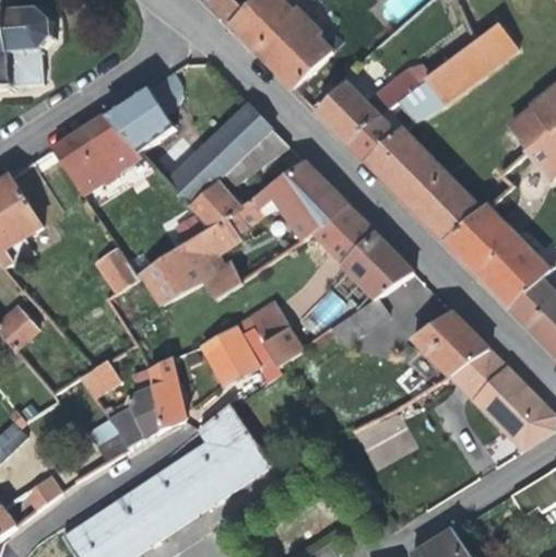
[(54,39),(52,20),(37,4),(34,4),(33,8),(7,10),(4,0),(0,0),(0,87),(9,87),(9,91),(13,90),(13,87),(39,85),(39,89),(45,87),(42,51),(54,39)]
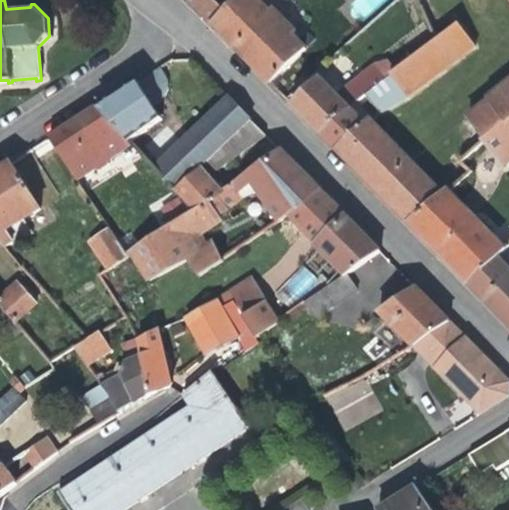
[(187,0),(192,5),(208,21),(229,0),(187,0)]
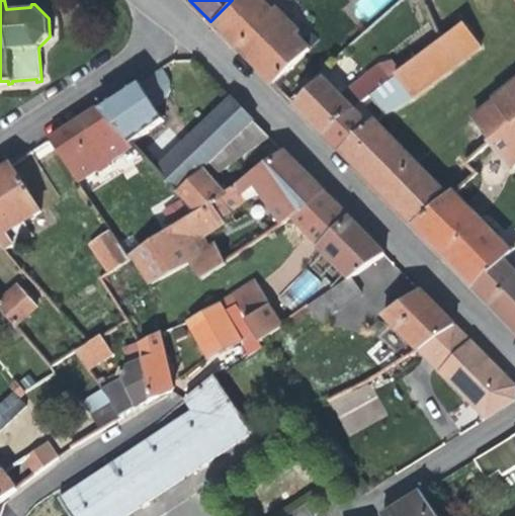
[(232,0),(210,21),(223,33),(256,0),(232,0)]
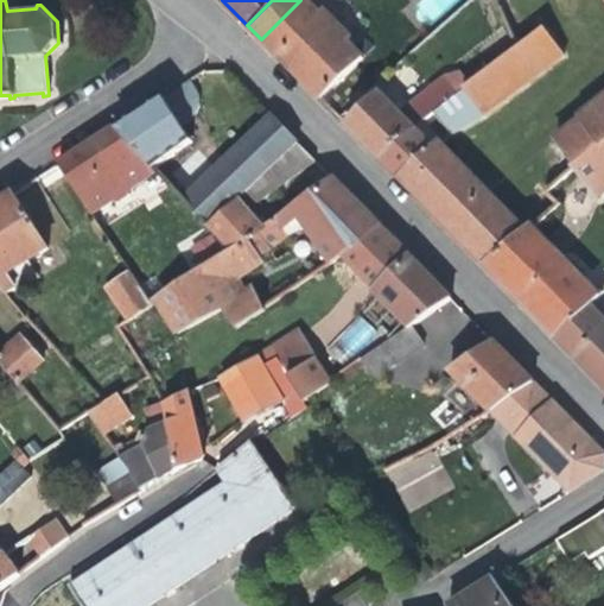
[(318,10),(310,0),(300,0),(261,39),(274,52),(318,10)]
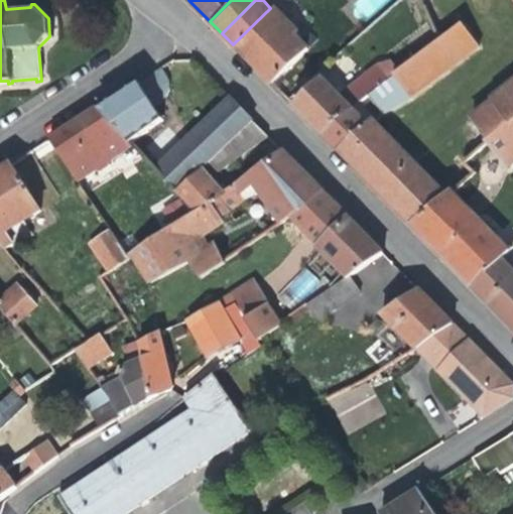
[(273,5),(233,44),(254,66),(271,84),(308,46),(295,32),(298,30),(273,5)]
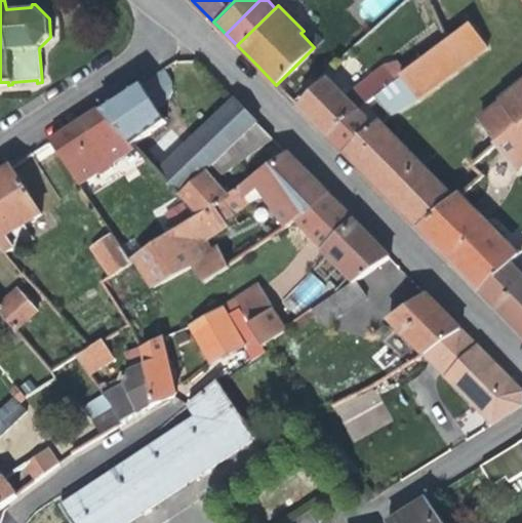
[(427,54),(445,40),(435,17),(419,25),(426,39),(420,42),(427,54)]
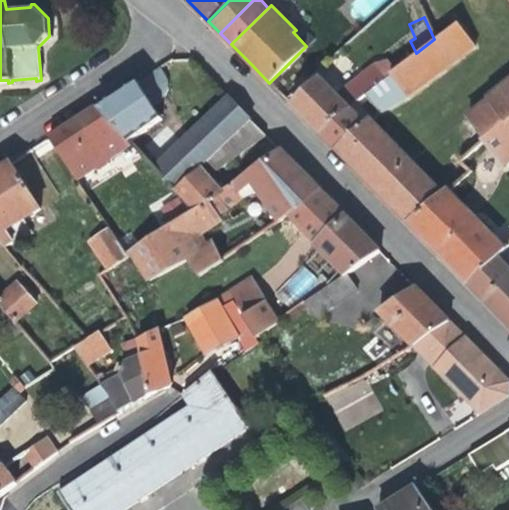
[(390,72),(408,97),(476,47),(458,22),(434,39),(416,53),(410,57),(390,72)]
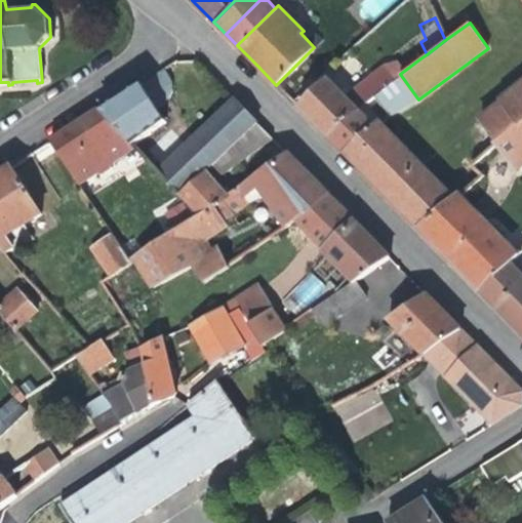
[(396,58),(386,68),(394,78),(400,74),(420,58),(413,48),(398,61),(396,58)]
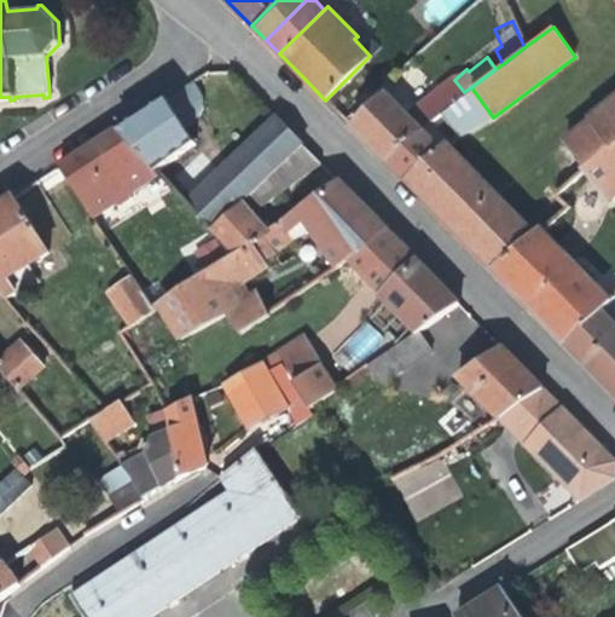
[(167,93),(186,124),(203,114),(202,71),(167,93)]
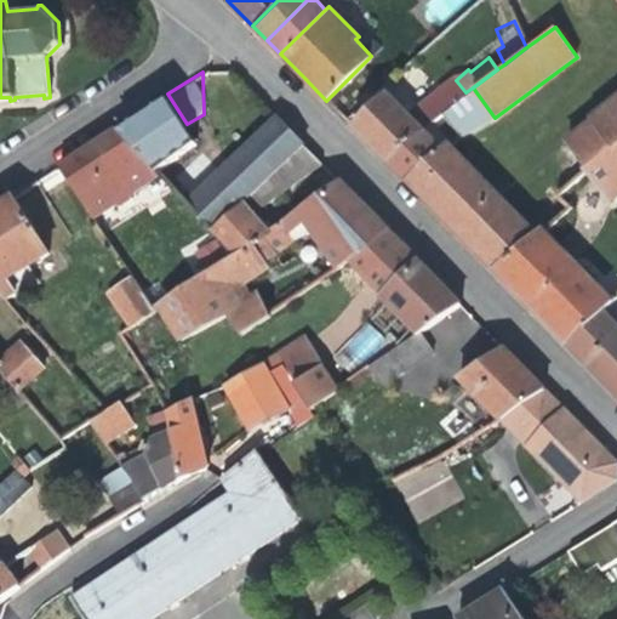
[(443,111),(466,92),(456,80),(450,73),(428,90),(432,96),(409,118),(421,130),(443,111)]
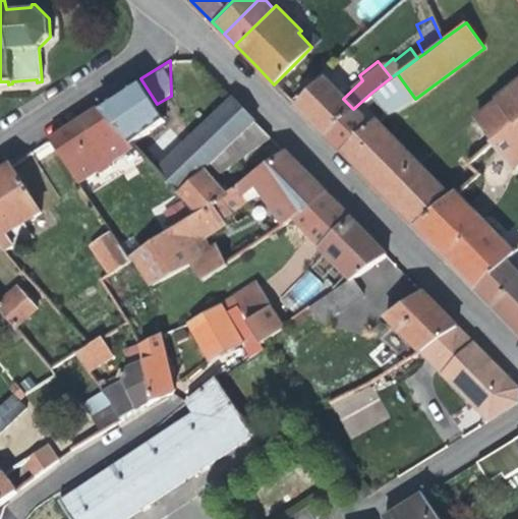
[(415,99),(397,73),(391,77),(371,93),(385,113),(387,115),(415,99)]
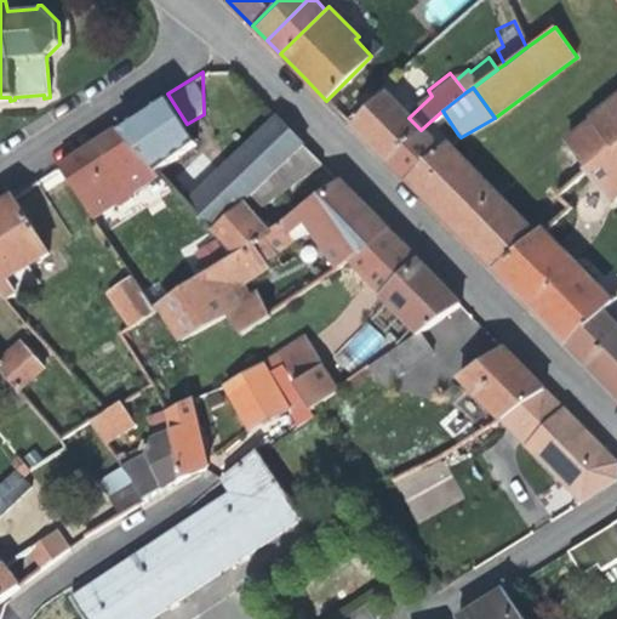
[(364,136),(396,106),(384,92),(352,124),(364,136)]
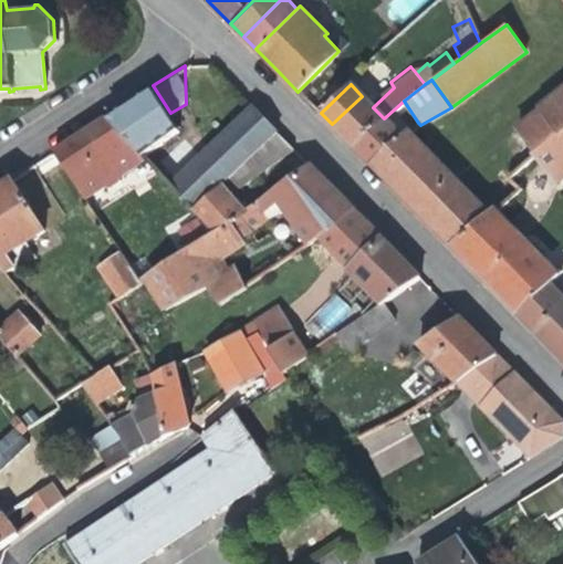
[(562,133),(562,84),(534,107),(537,111),(512,129),(534,156),(562,133)]
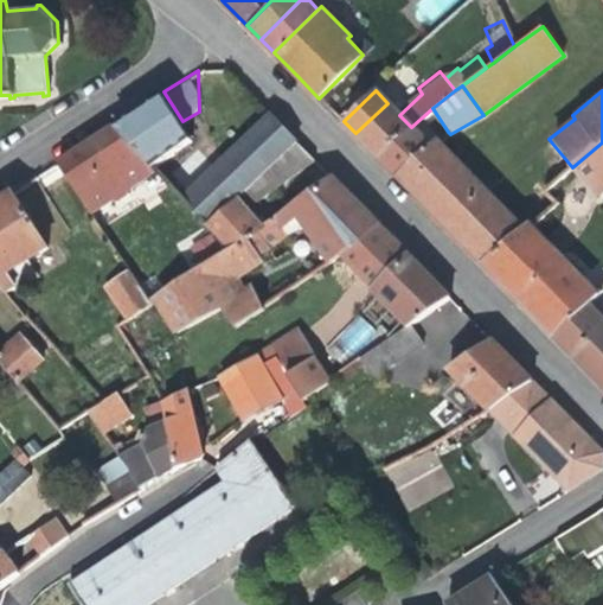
[(194,140),(183,121),(164,91),(147,102),(120,120),(152,169),(194,140)]
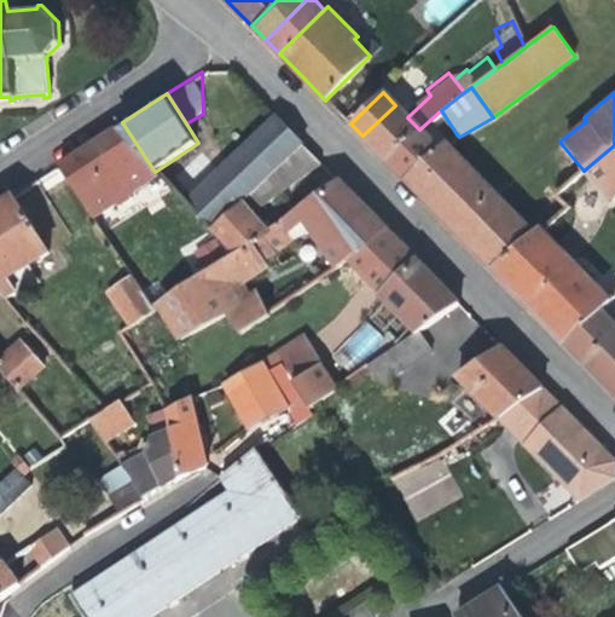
[(387,161),(419,130),(407,117),(395,105),(363,136),(376,150),(387,161)]
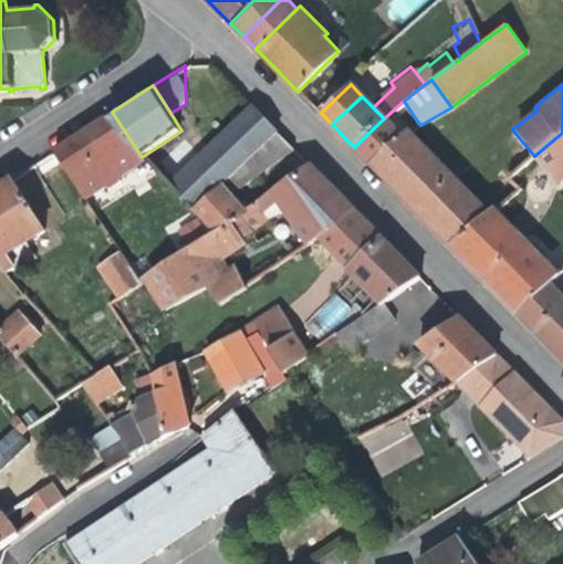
[(168,186),(190,209),(275,131),(253,107),(168,186)]
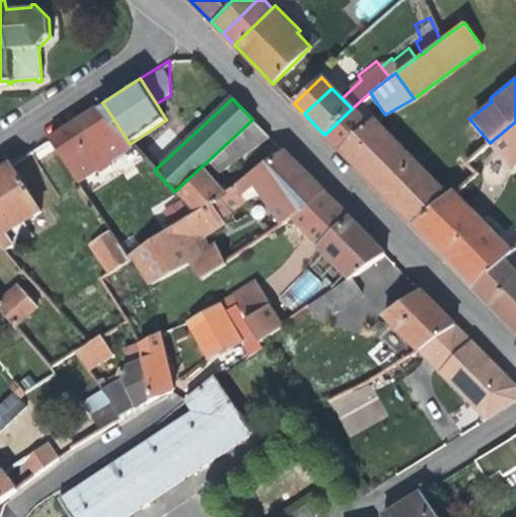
[(130,144),(102,102),(75,121),(48,138),(74,179),(130,144)]
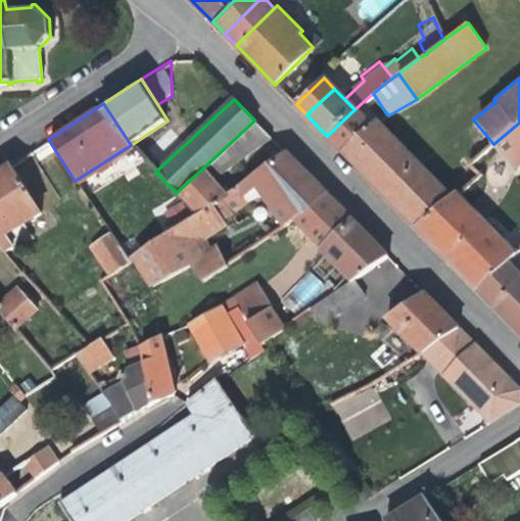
[(371,127),(355,109),(327,136),(335,143),(344,152),(371,127)]
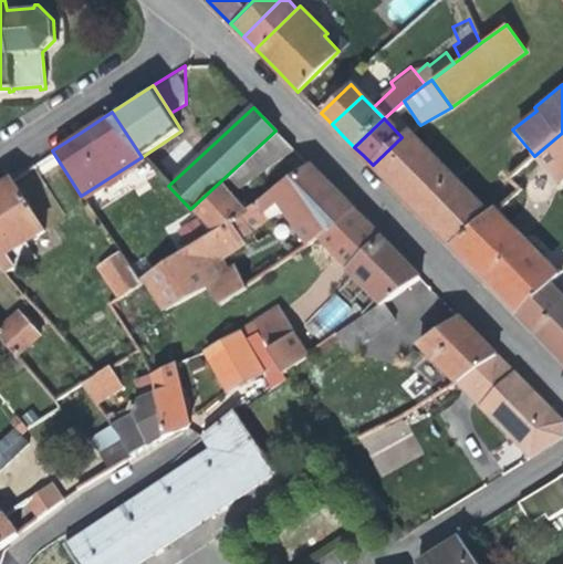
[(402,137),(373,165),(398,191),(417,210),(455,175),(437,156),(444,149),(428,133),(421,141),(410,129),(402,137)]
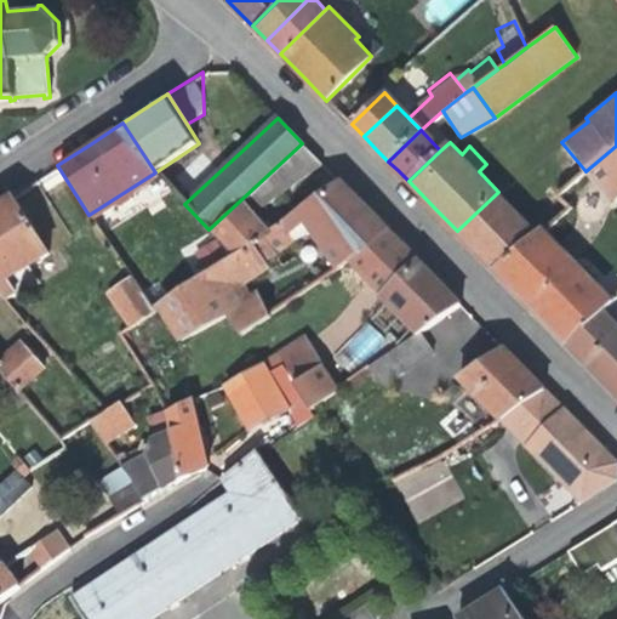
[(302,143),(209,230),(230,253),(268,226),(251,206),(319,160),(307,149),(302,143)]
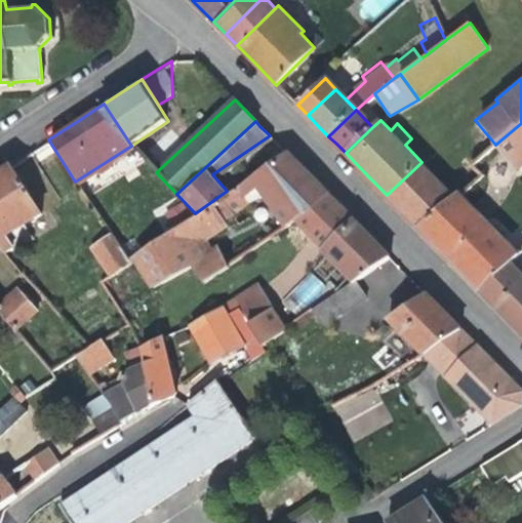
[(521,123),(495,145),(515,167),(521,161),(521,123)]
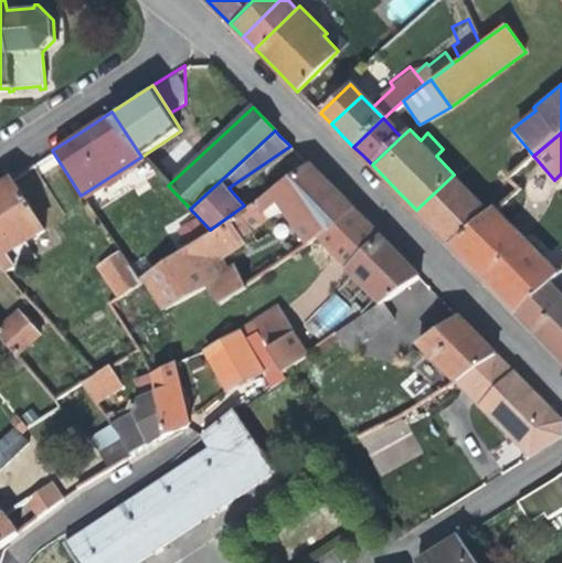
[(295,229),(339,195),(328,183),(307,162),(244,205),(210,230),(140,277),(162,311),(207,286),(216,301),(244,284),(232,265),(226,268),(219,256),(234,245),(237,236),(266,218),(262,211),(276,202),(295,229)]
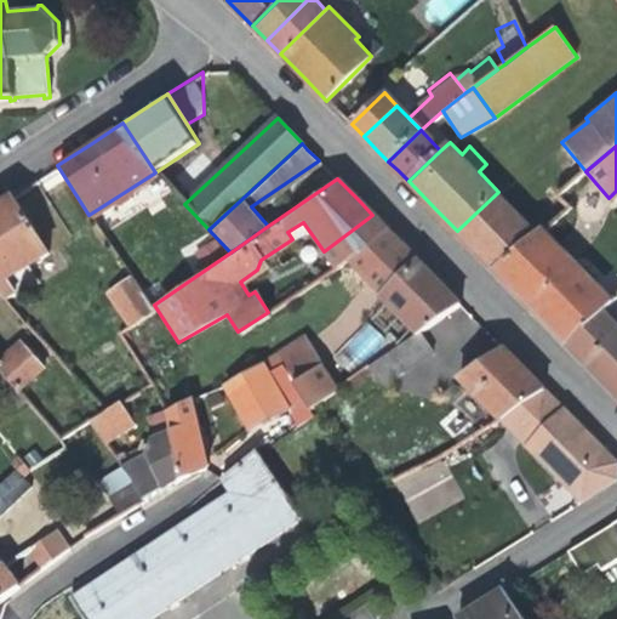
[(498,192),(457,231),(479,253),(502,231),(518,248),(536,231),(498,192)]
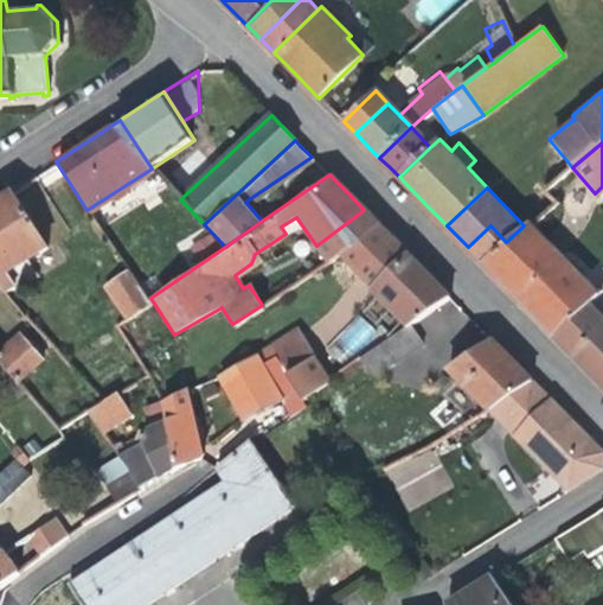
[(0,266),(19,254),(25,262),(50,246),(12,189),(0,196),(0,266)]
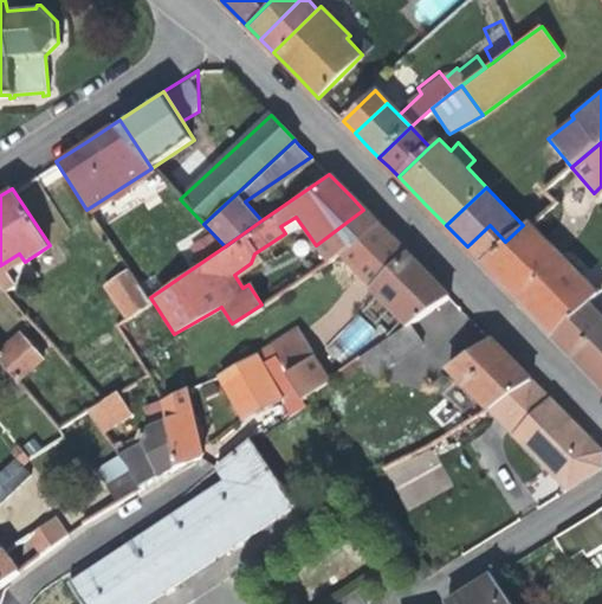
[(363,210),(316,245),(328,262),(377,223),(363,210)]
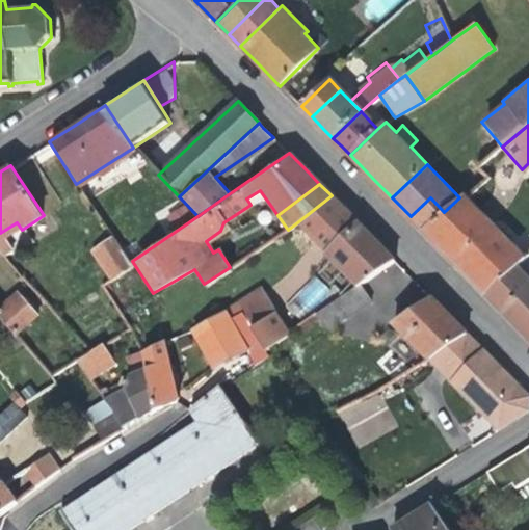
[(476,205),(465,192),(459,197),(444,212),(424,231),(434,242),(476,205)]
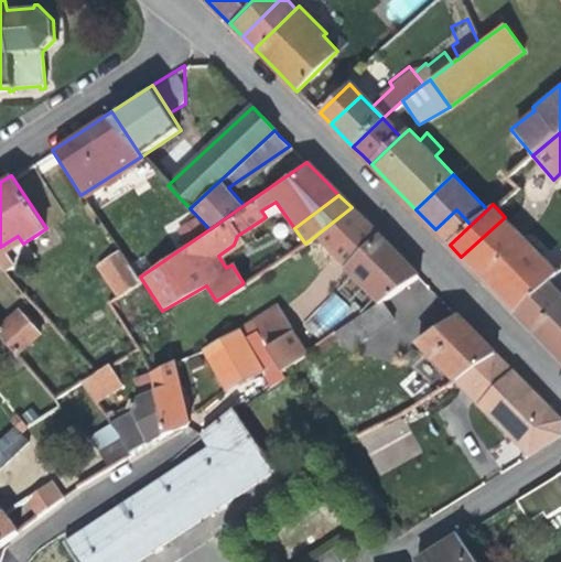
[(317,235),(345,263),(377,234),(352,207),(317,235)]
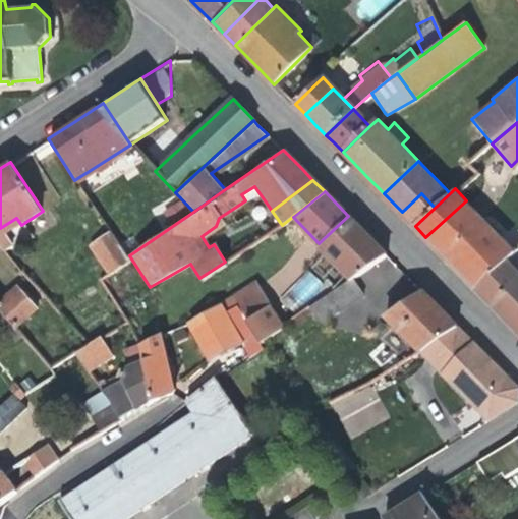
[(402,212),(415,226),(435,208),(421,193),(402,212)]
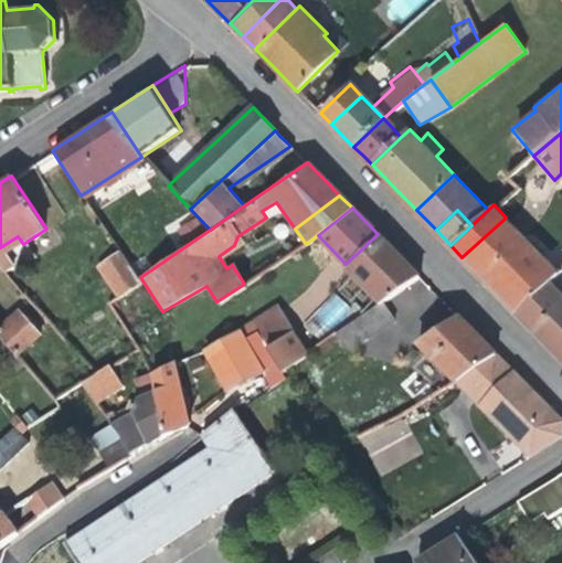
[(476,271),(518,231),(506,218),(462,257),(476,271)]
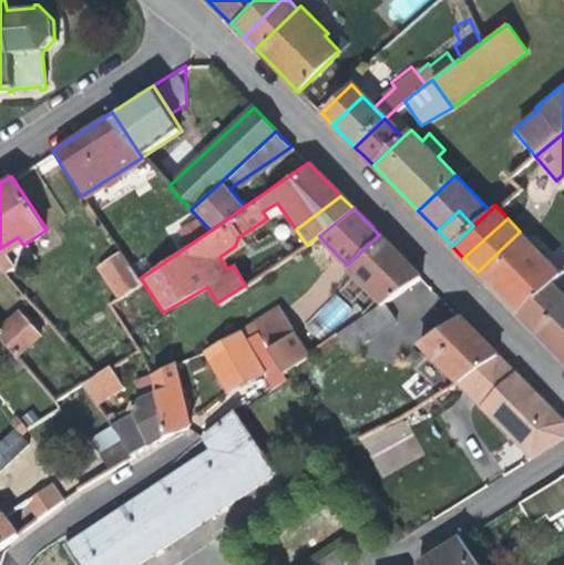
[(563,229),(554,239),(556,242),(563,249),(563,229)]
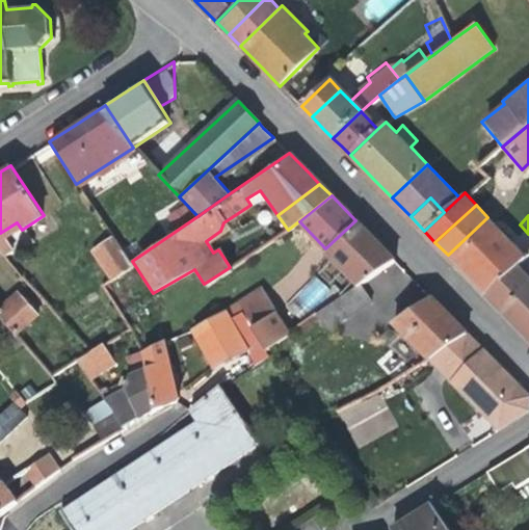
[(524,255),(502,232),(487,217),(448,255),(468,275),(484,292),(516,262),(524,255)]
